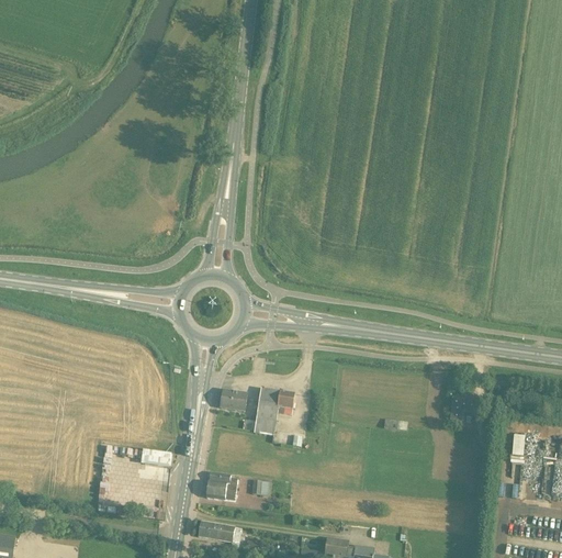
[(261,387),(257,414),(254,433),(273,436),(278,410),(284,411),(284,405),(293,406),(295,392),(280,390),(280,389),(261,387)]
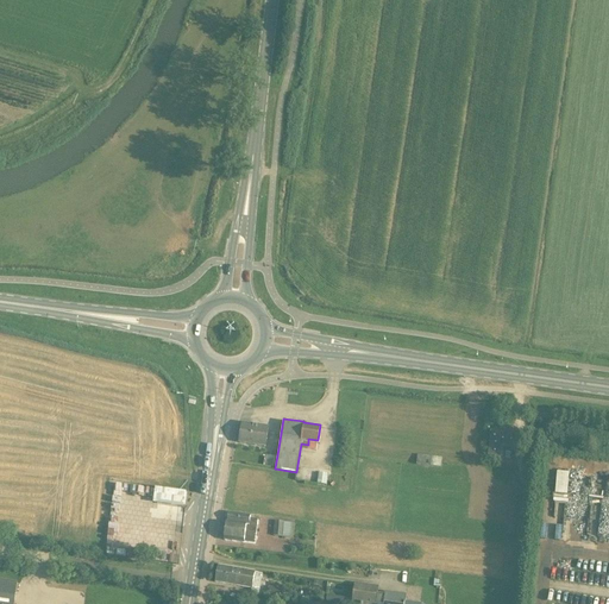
[(268,425),(243,421),(239,439),(264,444),(268,425)]
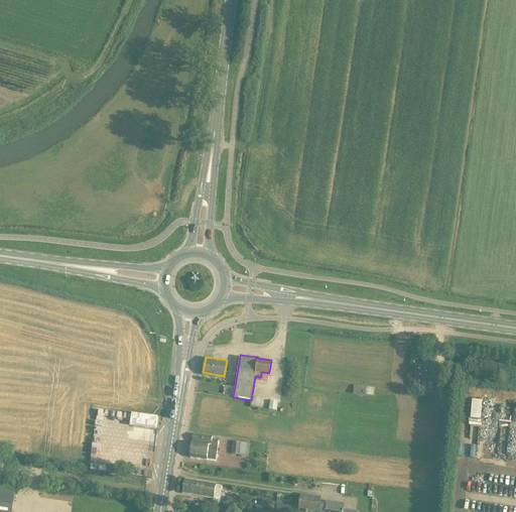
[(353,381),(352,390),(373,392),(374,383),(353,381)]
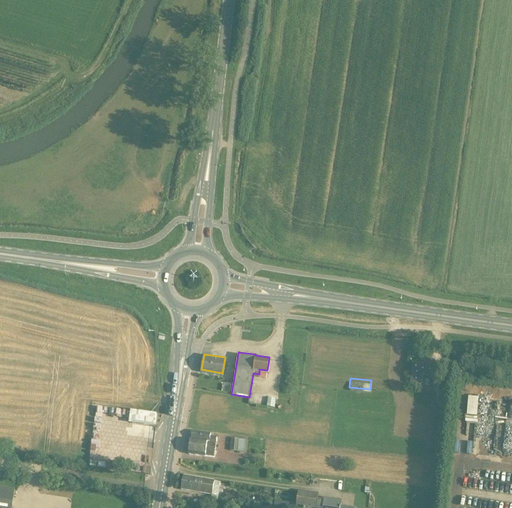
[(477,417),(477,393),(466,392),(465,417),(477,417)]
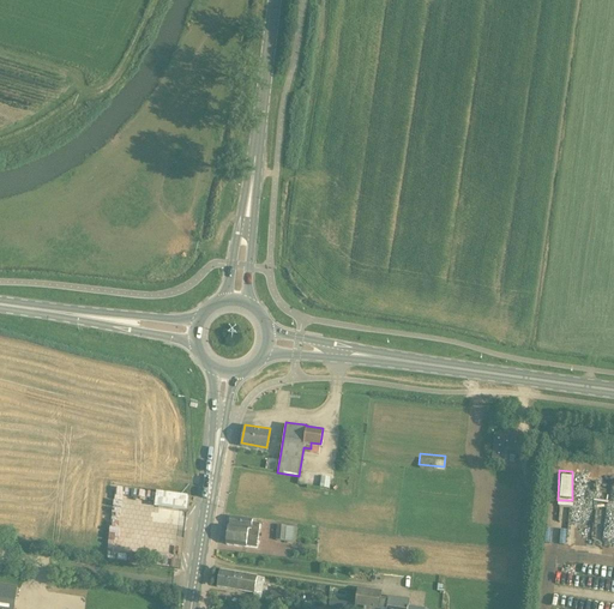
[(327,484),(330,475),(321,472),(319,483),(327,484)]
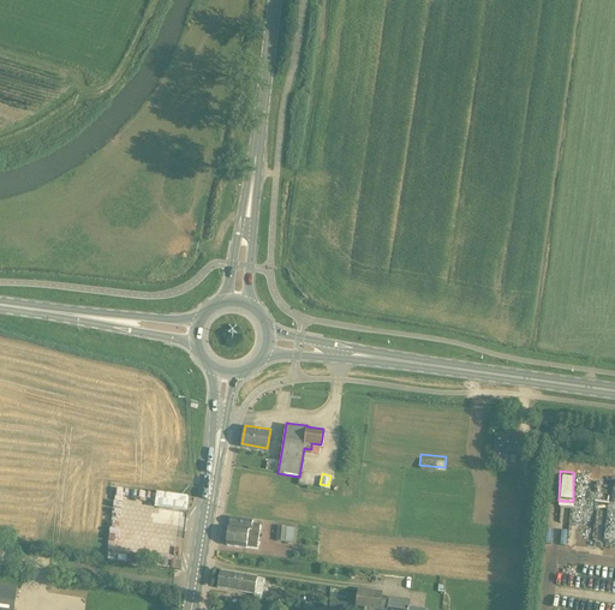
[(185,509),(187,494),(156,489),(155,504),(185,509)]
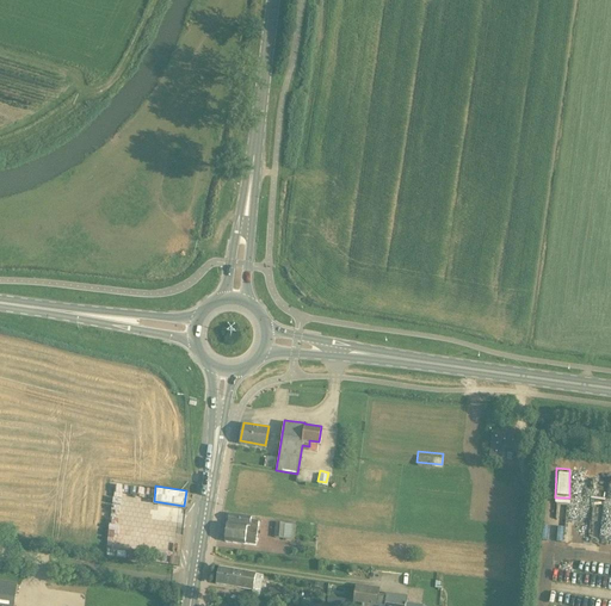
[(228,511),(224,538),(245,540),(255,542),(259,518),(251,517),(251,514),(228,511)]
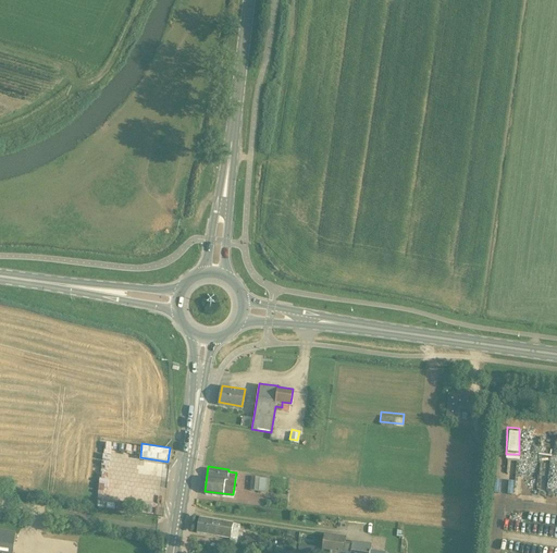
[(250,475),(249,487),(263,489),(267,489),(268,476),(264,476),(250,475)]
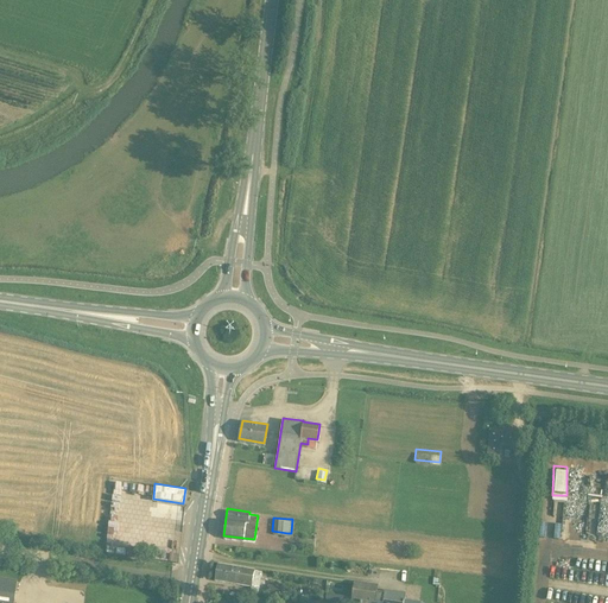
[(238,564),(217,562),(215,578),(251,584),(254,567),(238,564)]
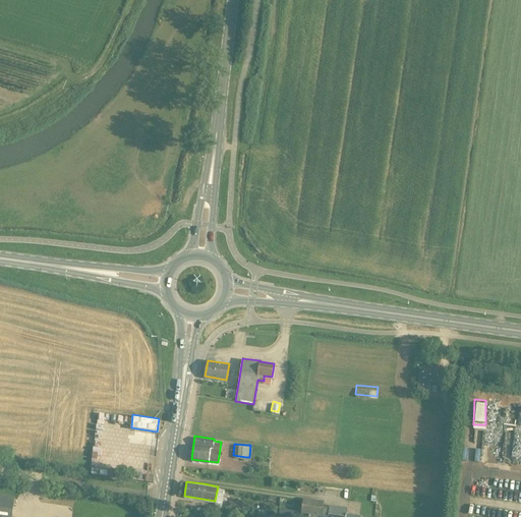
[(0,494),(0,516),(11,516),(14,496),(0,494)]
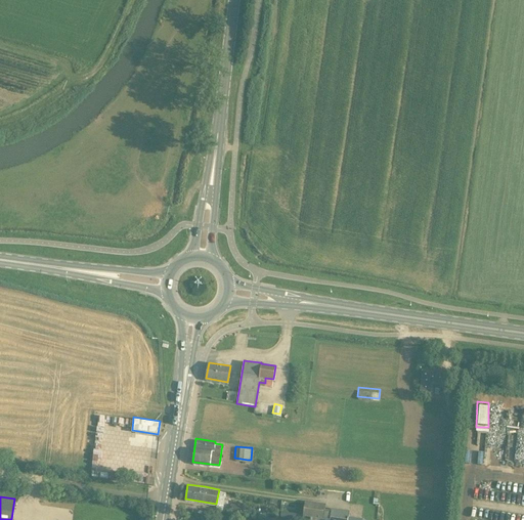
[(331,509),(323,508),(324,503),(307,501),(305,501),(302,517),(310,518),(309,519),(361,519),(362,516),(348,514),(349,509),(331,507),(331,509)]
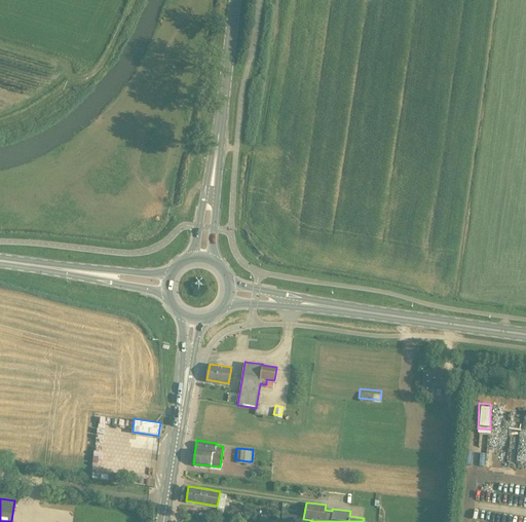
[(232,504),(231,511),(242,513),(243,506),(232,504)]
